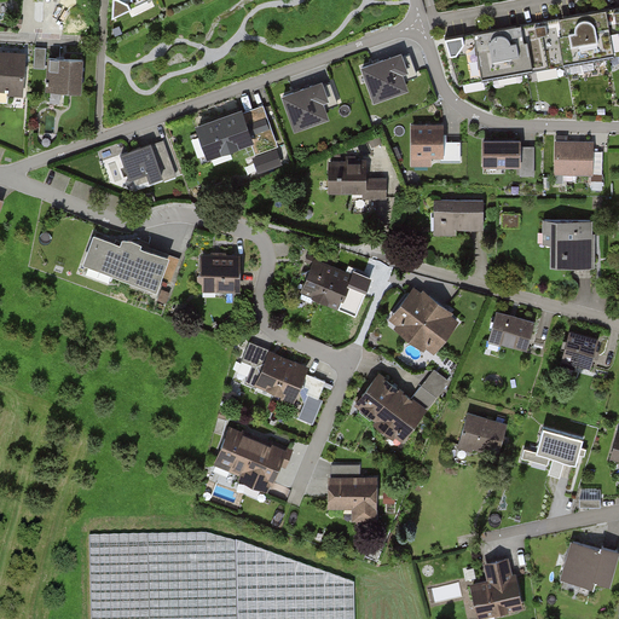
[(149,0),(114,0),(114,18),(149,0)]
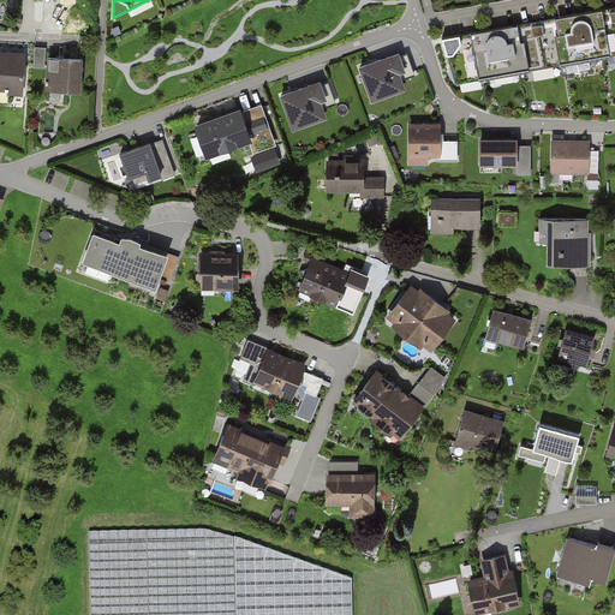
[(55,4),(45,3),(45,22),(55,22),(55,4)]
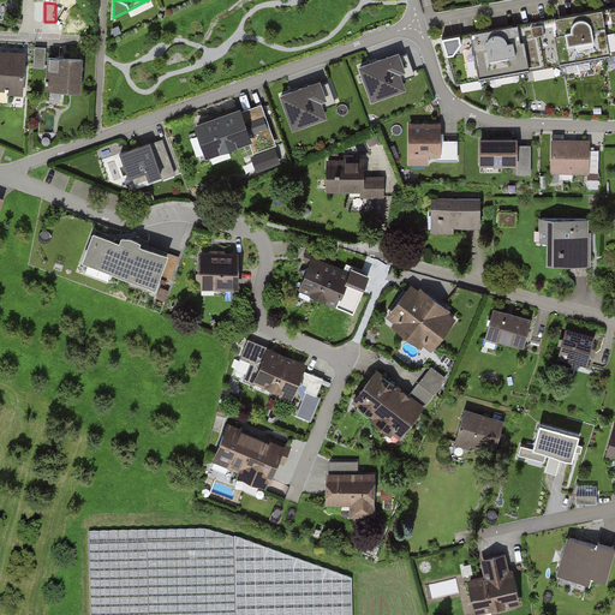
[(614,6),(454,36),(439,40),(452,85),(614,55),(614,6)]
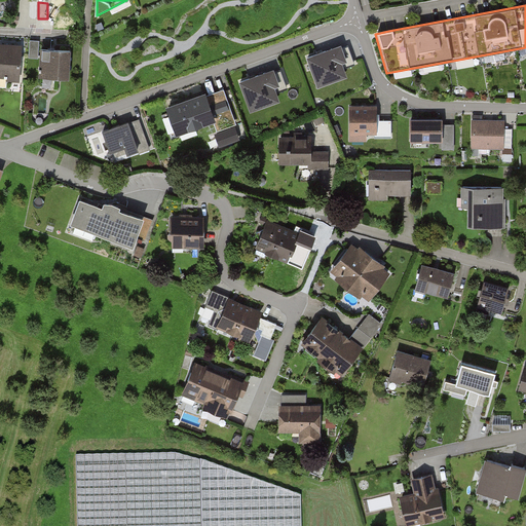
[(35,39),(30,39),(30,57),(38,57),(39,39),(35,39)]
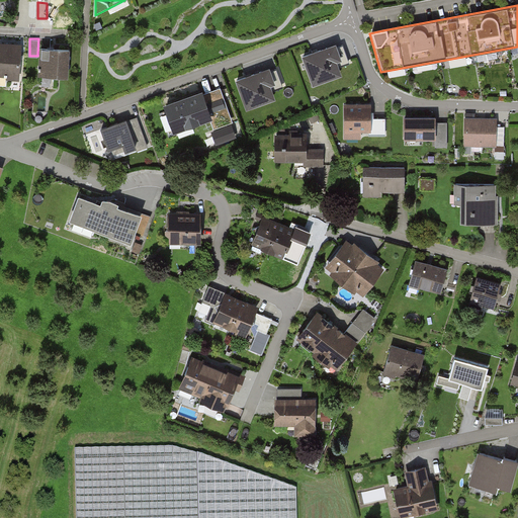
[(18,45),(0,42),(0,77),(17,79),(18,45)]
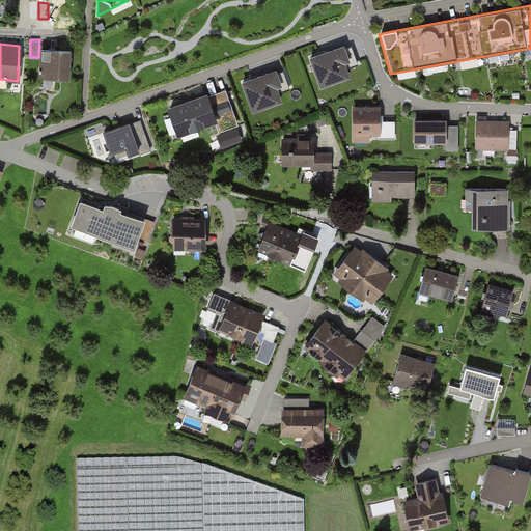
[(338,45),(309,56),(319,85),(350,75),(338,45)]
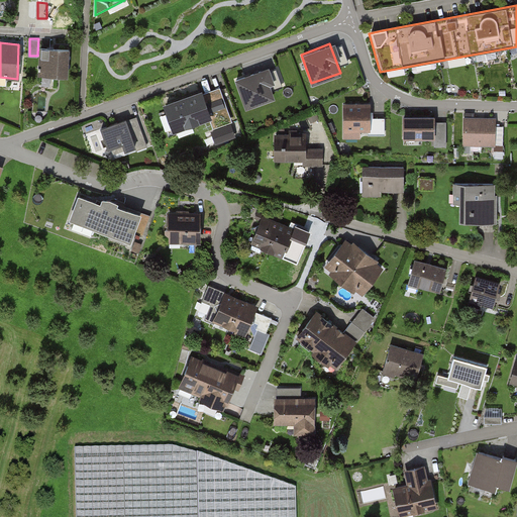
[(71,47),(42,45),(39,75),(60,76),(68,77),(71,47)]
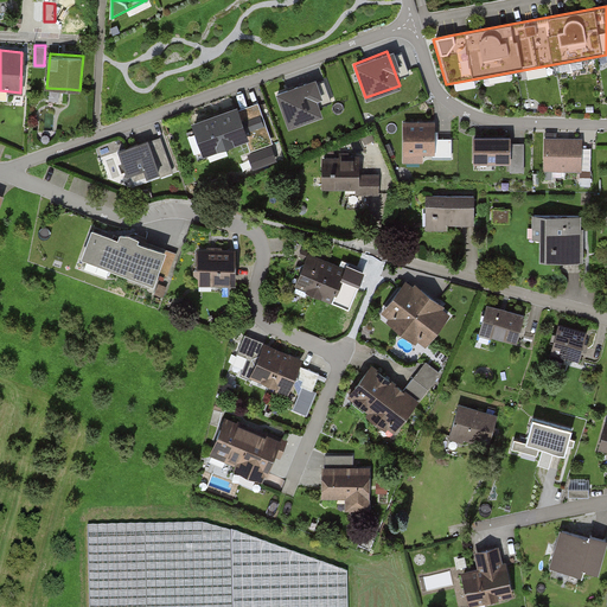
[(313,80),(278,91),(289,128),(325,116),(313,80)]
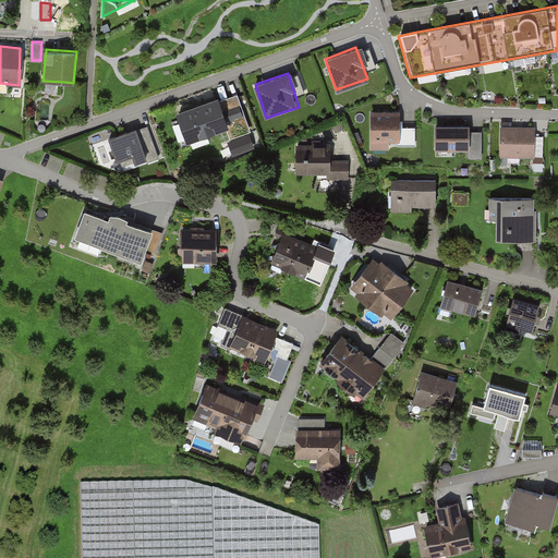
[(196,104),(180,110),(192,141),(230,126),(220,100),(198,108),(196,104)]
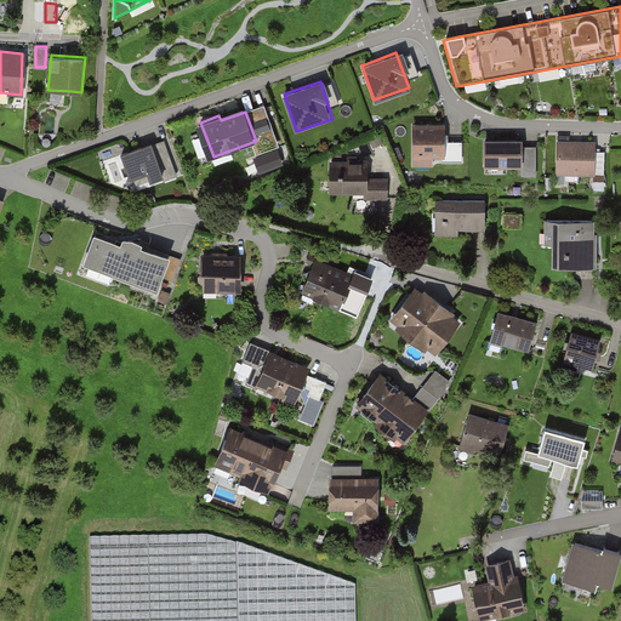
[(440,123),(409,124),(410,160),(462,158),(461,140),(442,141),(440,123)]
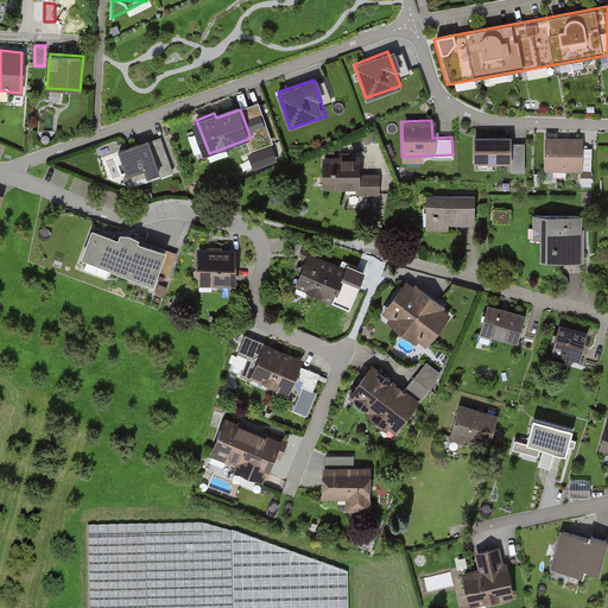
[(159,135),(113,152),(125,185),(171,169),(159,135)]
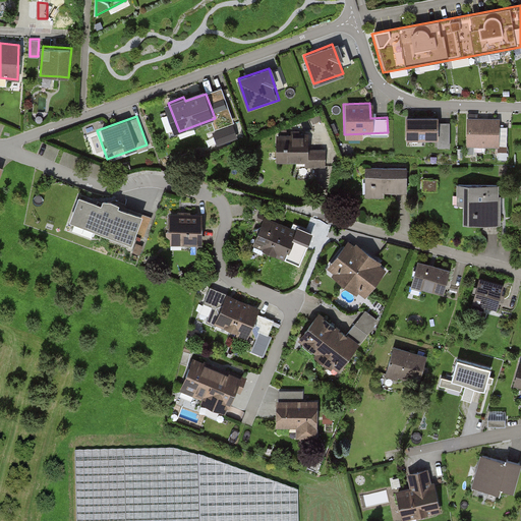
[(435,116),(401,117),(402,138),(436,137),(436,148),(449,148),(449,122),(436,122),(435,116)]
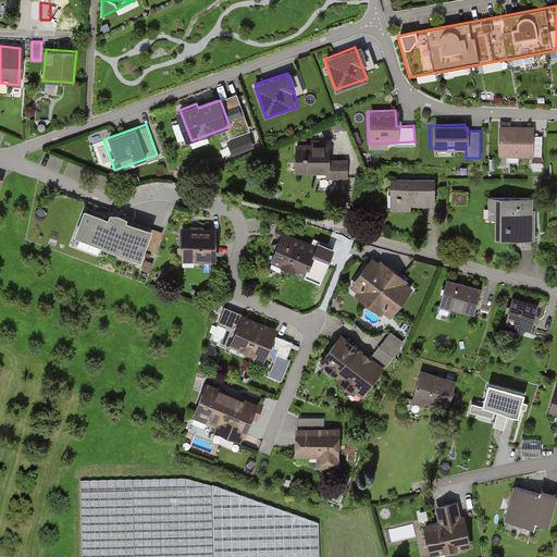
[(531,125),(496,125),(496,157),(543,158),(543,136),(531,136),(531,125)]
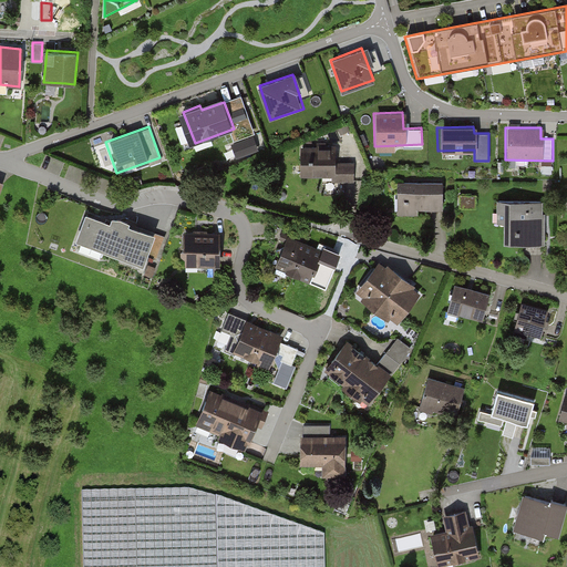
[(333,145),(298,145),(298,174),(332,175),(332,181),(352,181),(353,160),(332,160),(333,145)]
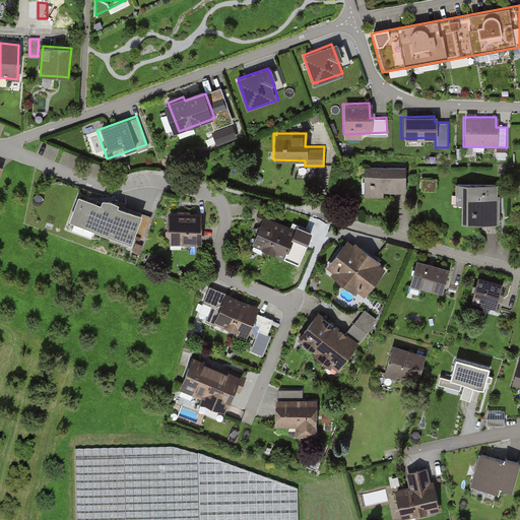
[(404,166),(362,165),(361,196),(381,196),(381,191),(403,191),(404,166)]
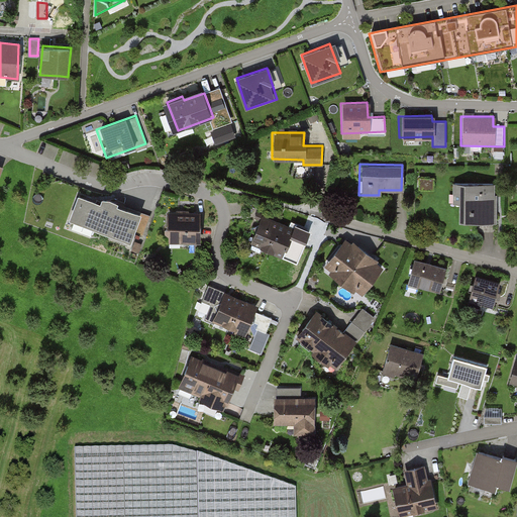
[(495,183),(450,182),(450,203),(456,203),(456,223),(494,223),(495,183)]
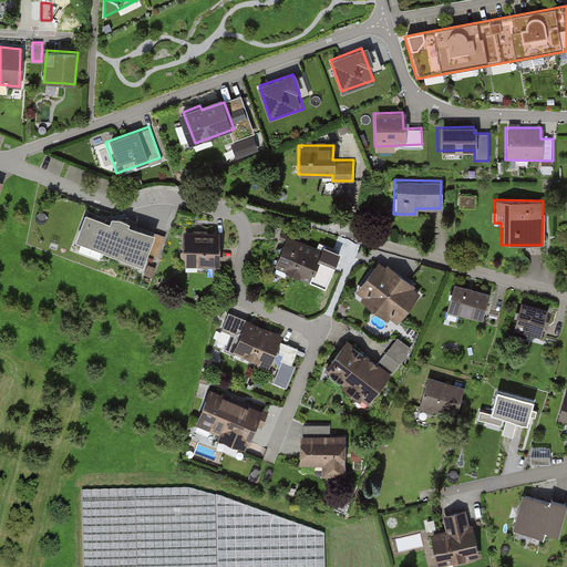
[(155,236),(83,209),(72,240),(144,266),(155,236)]
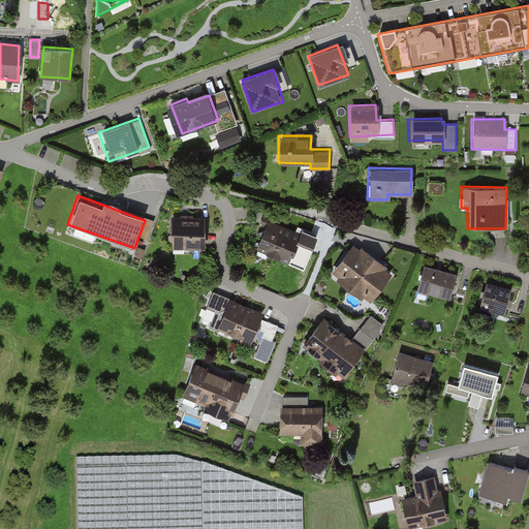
[(204,216),(167,217),(167,247),(204,247),(204,216)]
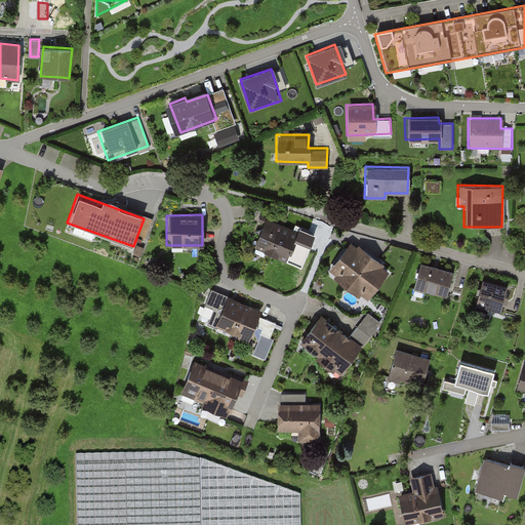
[(280,225),(263,218),(250,250),(268,256),(280,225)]
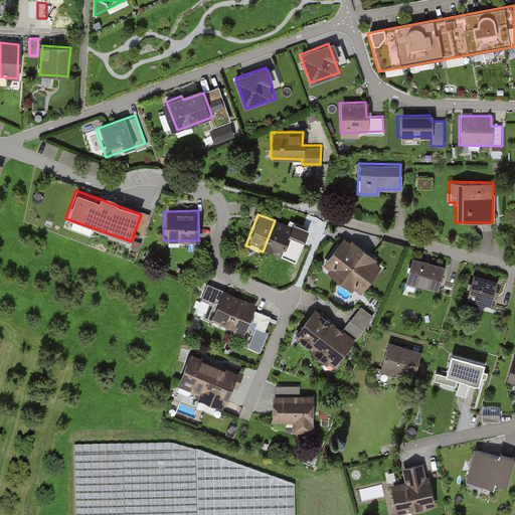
[(291,226),(275,220),(263,251),(280,259),(291,226)]
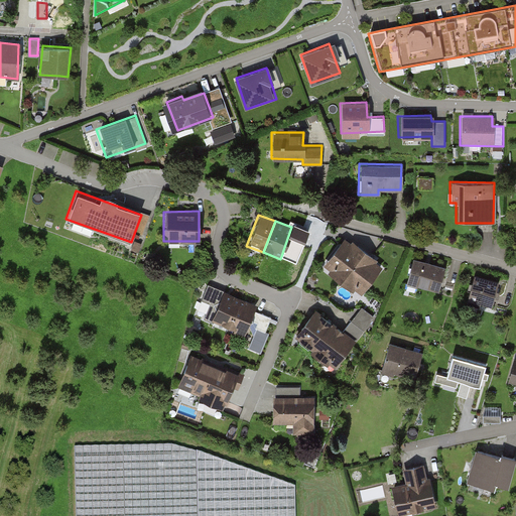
[(364,251),(346,235),(321,263),(341,279),(364,251)]
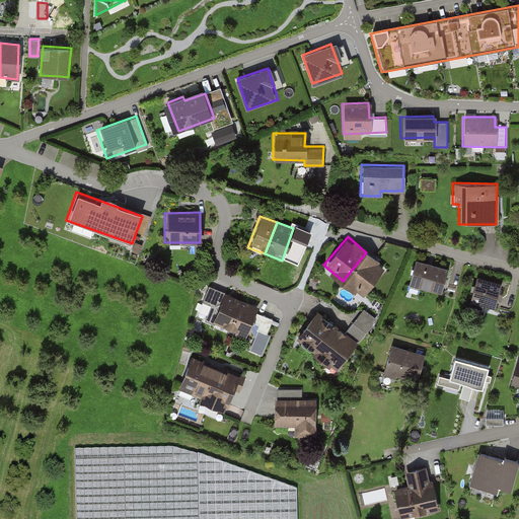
[(385,269),(366,252),(343,281),(362,297),(385,269)]
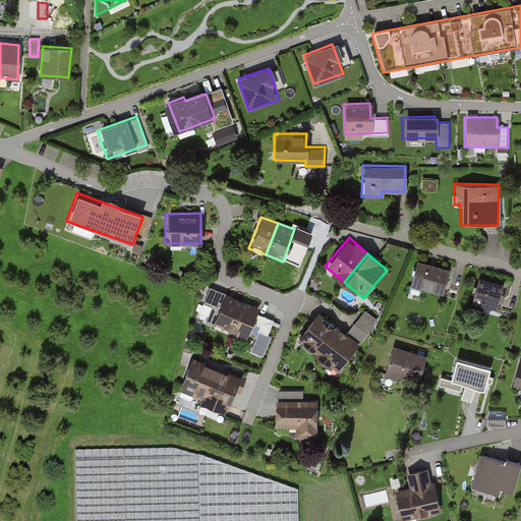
[(448,269),(413,259),(407,284),(442,293),(448,269)]
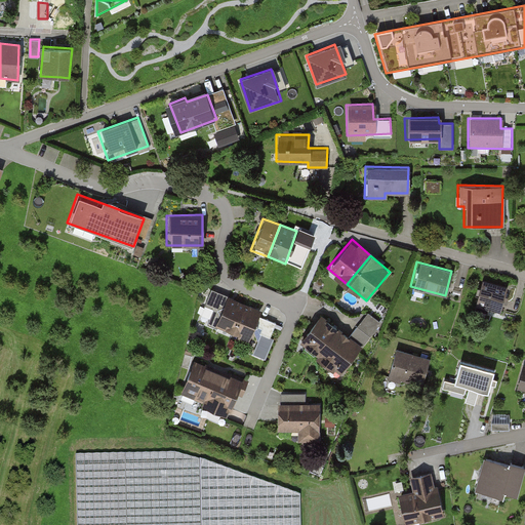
[(505,286),(476,279),(470,301),(497,310),(505,286)]
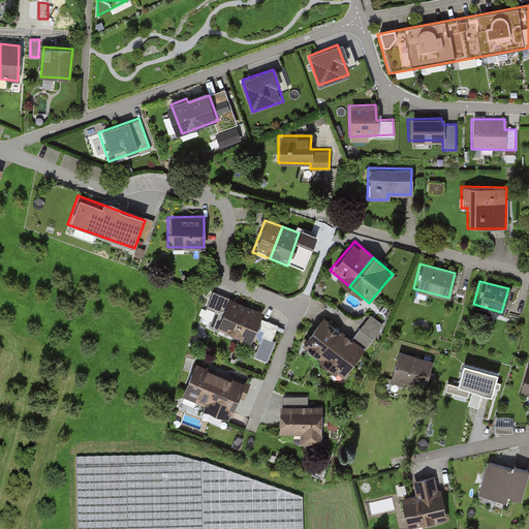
[(261,310),(211,290),(204,310),(211,313),(205,330),(254,349),(251,356),(269,364),(277,343),(272,341),(278,325),(258,317),(261,310)]
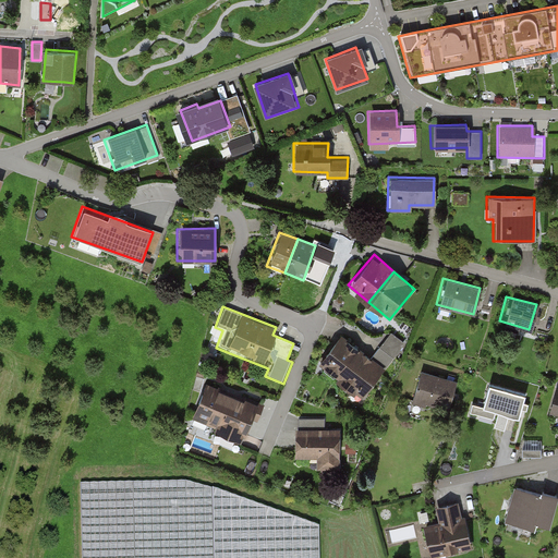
[(391,331),(373,356),(385,365),(381,370),(384,371),(405,341),(391,331)]
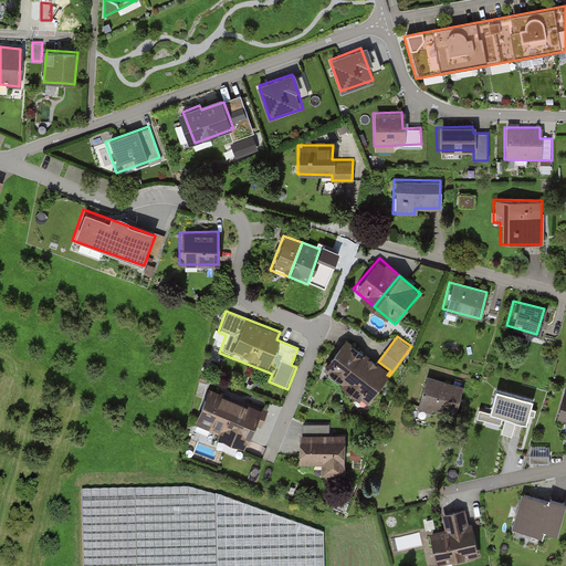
[(324,367),(344,383),(367,354),(346,337),(324,367)]
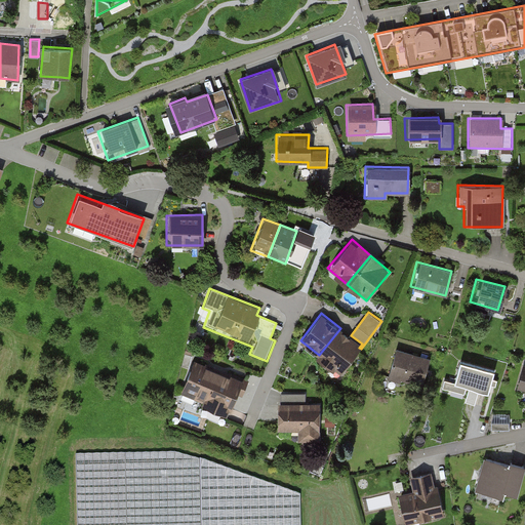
[(319,355),(340,372),(359,348),(362,344),(351,335),(340,328),(319,355)]
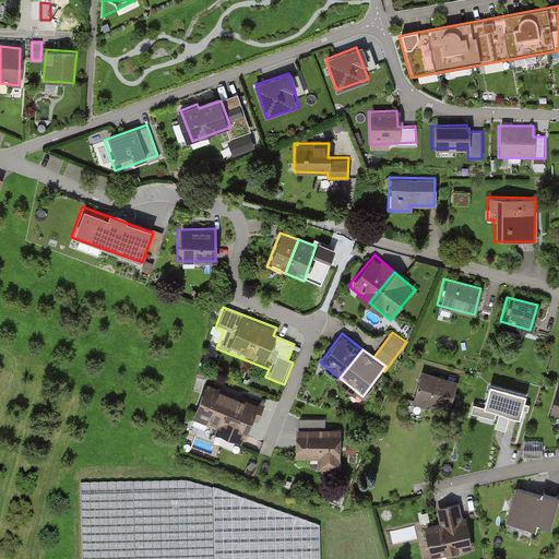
[(456,382),(419,371),(411,402),(447,413),(456,382)]
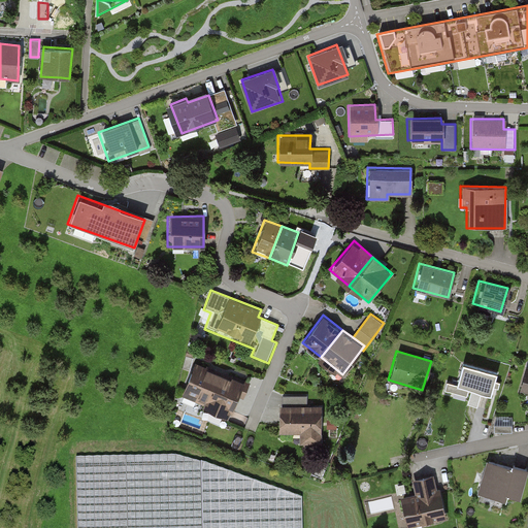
[(248,381),(193,360),(179,397),(201,405),(199,411),(232,424),(248,381)]
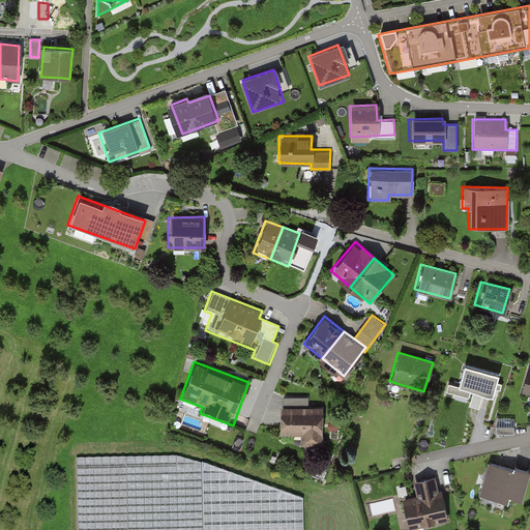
[(496,375),(461,365),(455,387),(491,396),(496,375)]
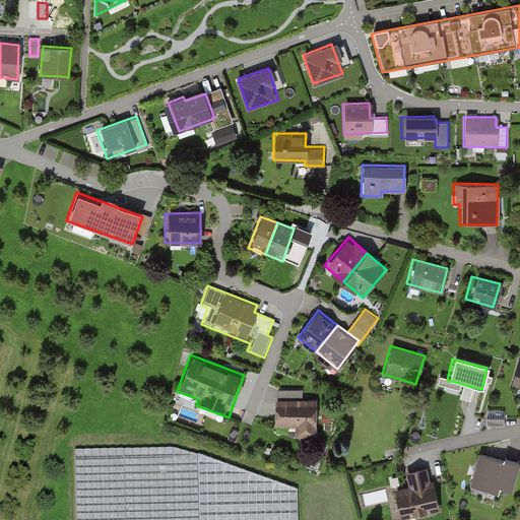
[(303,389),(278,389),(278,394),(278,398),(303,398),(303,389)]
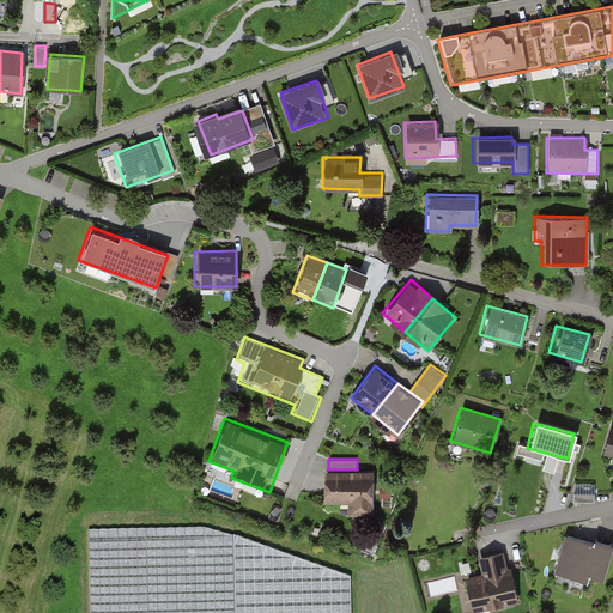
[(328,469),(326,469),(326,501),(350,501),(350,515),(375,515),(375,469),(357,469),(328,469)]
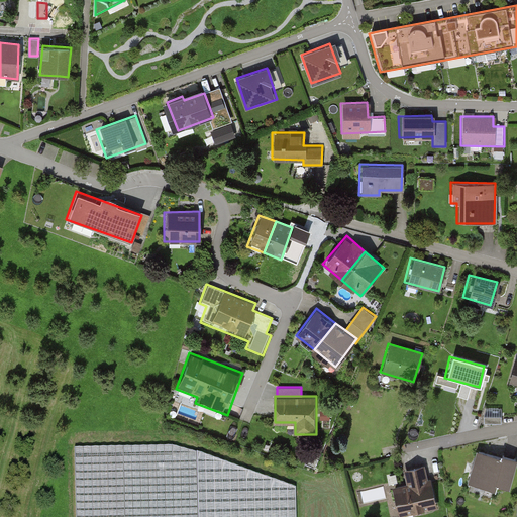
[(502,456),(477,449),(469,483),(497,491),(498,485),(509,489),(516,459),(516,457),(502,454),(502,456)]
